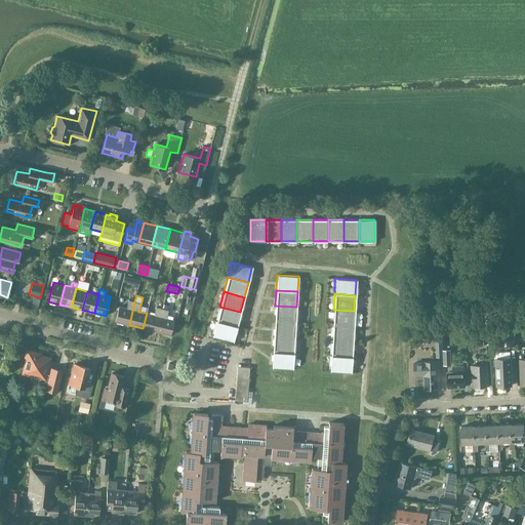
[(39,299),(33,297),(31,309),(36,310),(39,299)]
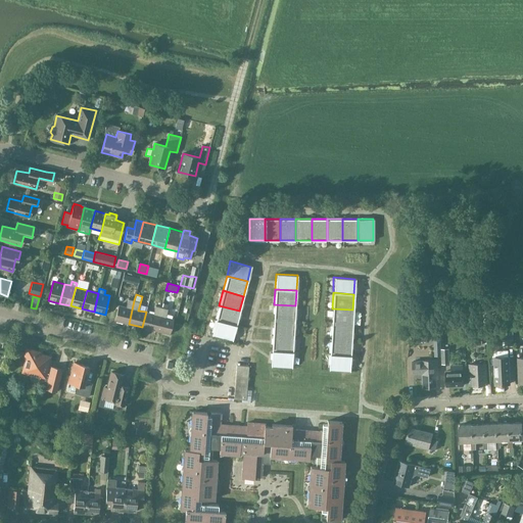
[(129,324),(134,300),(128,298),(126,307),(119,305),(114,320),(129,324)]
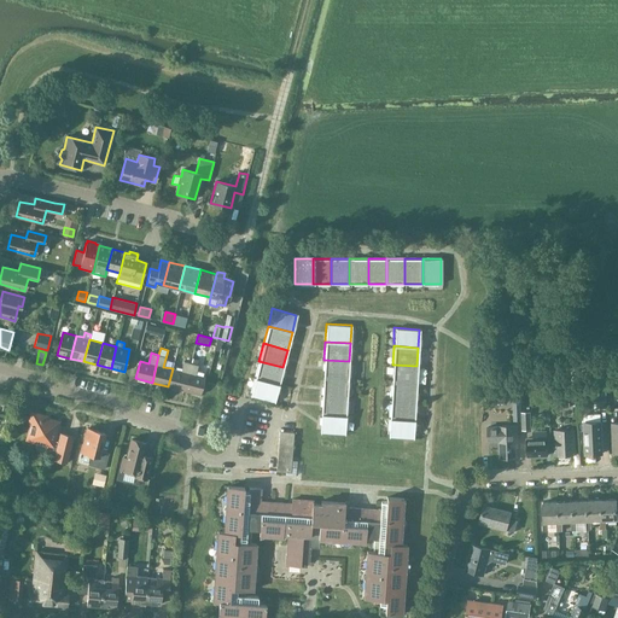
[(184,391),(191,363),(192,359),(185,357),(185,361),(184,361),(181,371),(173,368),(168,386),(184,391)]
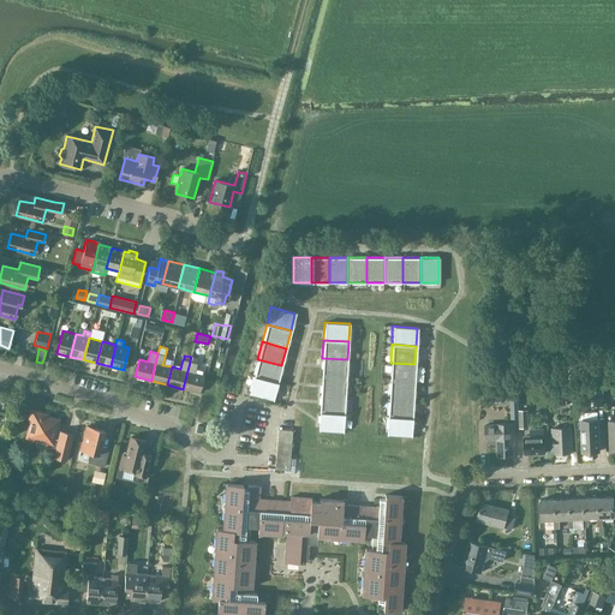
[(191,356),(191,357),(190,362),(183,389),(199,393),(204,375),(195,372),(197,363),(196,363),(197,358),(191,356)]
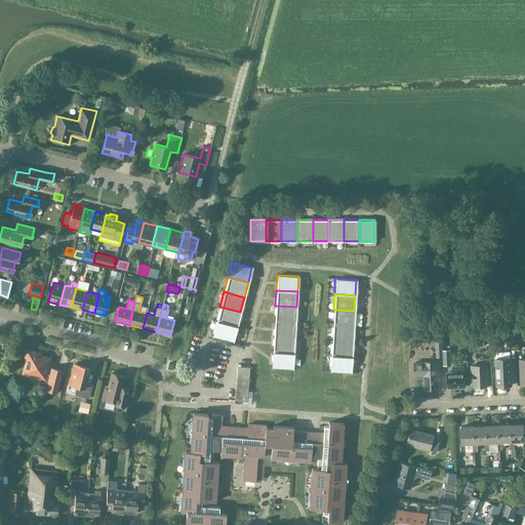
[(275,306),(274,321),(295,322),(296,307),(275,306)]
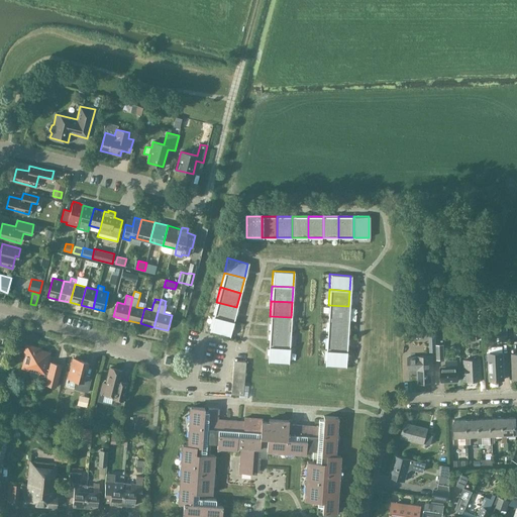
[(216,302),(212,316),(232,322),(236,307),(216,302)]
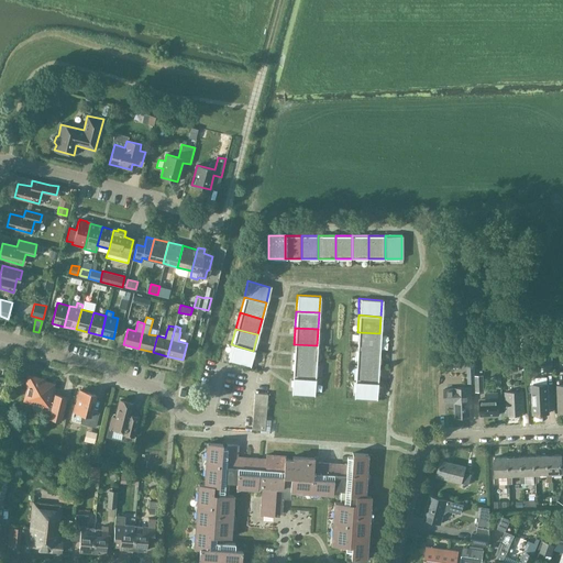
[(357,332),(356,349),(378,350),(379,333),(357,332)]
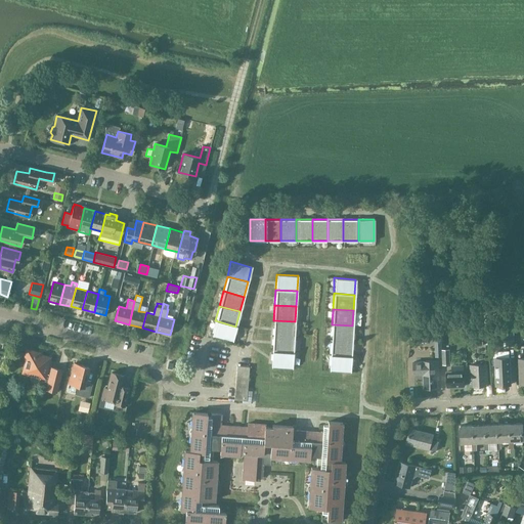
[(232,341),(235,326),(215,320),(212,336),(232,341)]
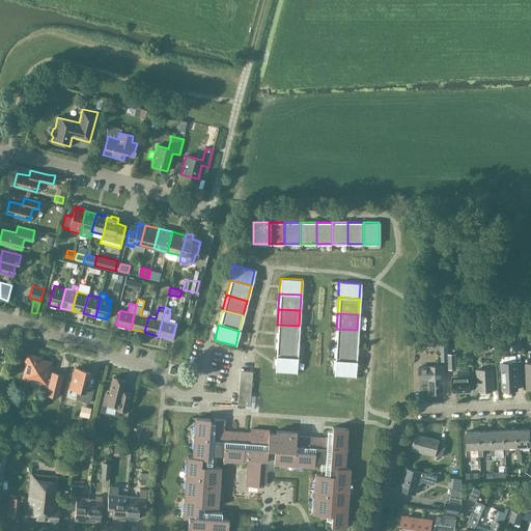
[(277,325),(276,340),(298,342),(299,326),(277,325)]
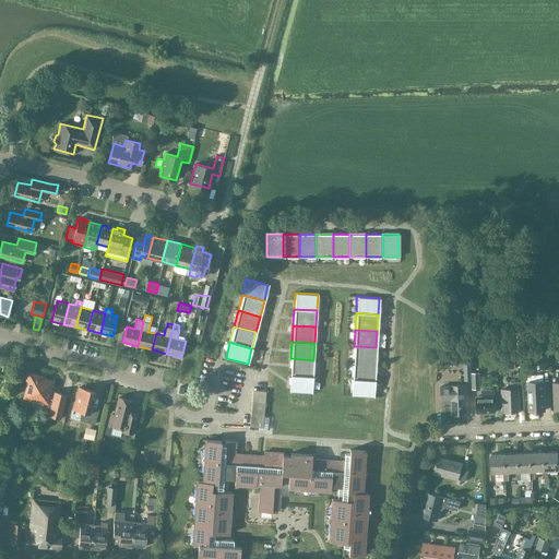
[(375,364),(376,347),(354,346),(353,363),(375,364)]
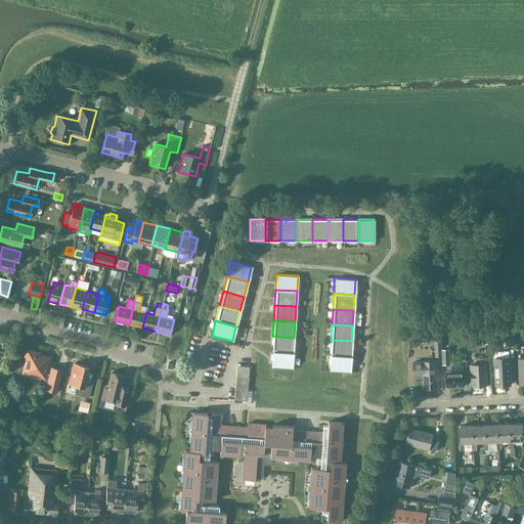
[(294,338),(272,336),(271,351),(293,353),(294,338)]
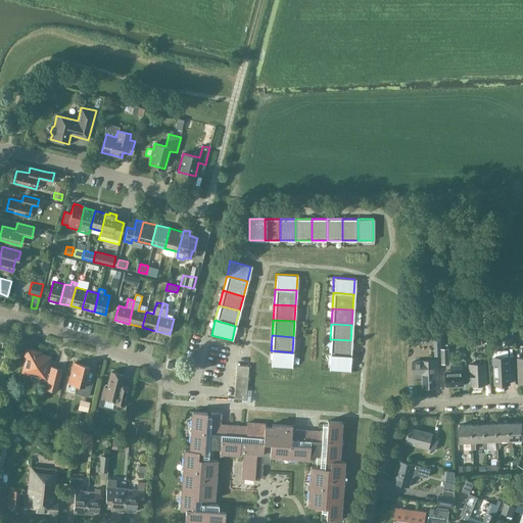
[(330,339),(329,354),(349,355),(350,340),(330,339)]
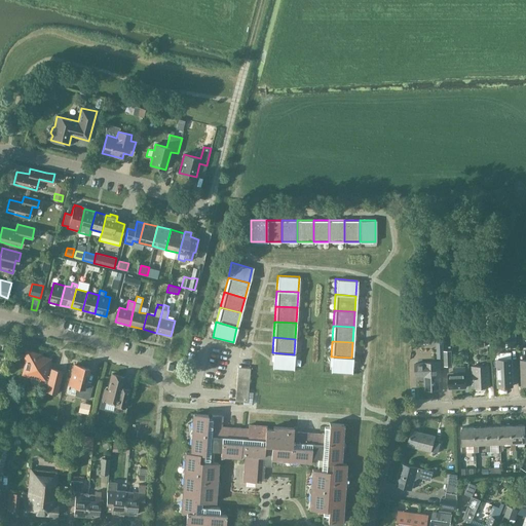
[(41,357),(42,354),(27,350),(24,360),(26,360),(23,373),(27,375),(27,377),(39,380),(40,378),(44,379),(45,377),(49,378),(45,390),(57,393),(62,371),(47,368),(50,359),(41,357)]
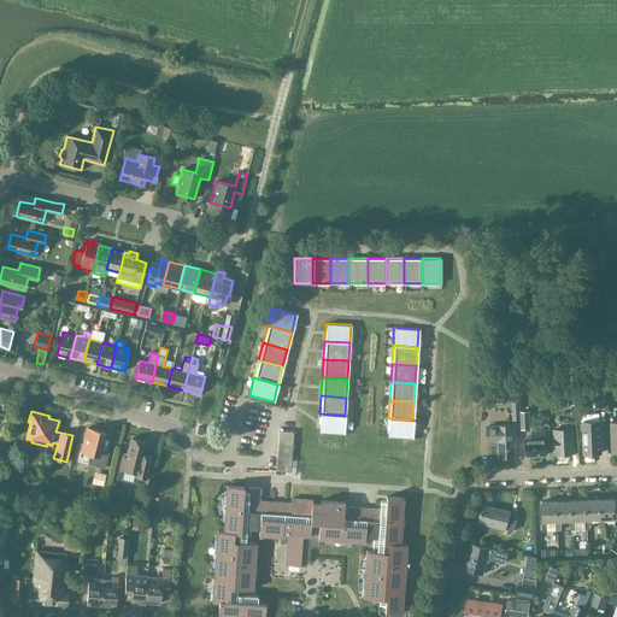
[(529,411),(521,411),(519,411),(521,421),(521,430),(530,429),(529,411)]
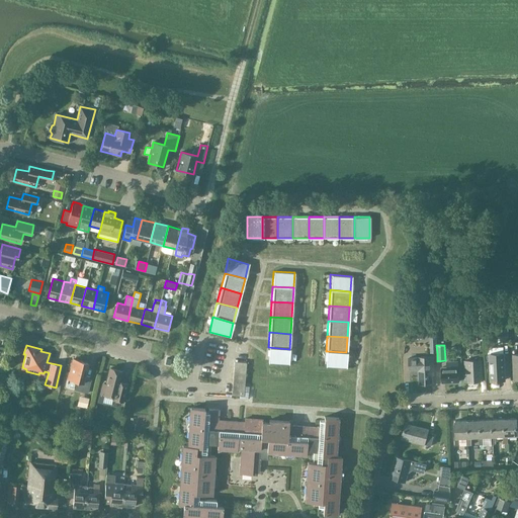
[(289,349),(268,347),(267,363),(288,364),(289,349)]
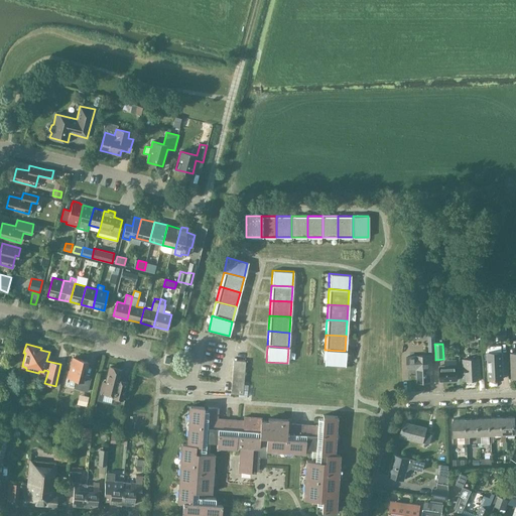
[(345,366),(345,351),(325,350),(324,365),(345,366)]
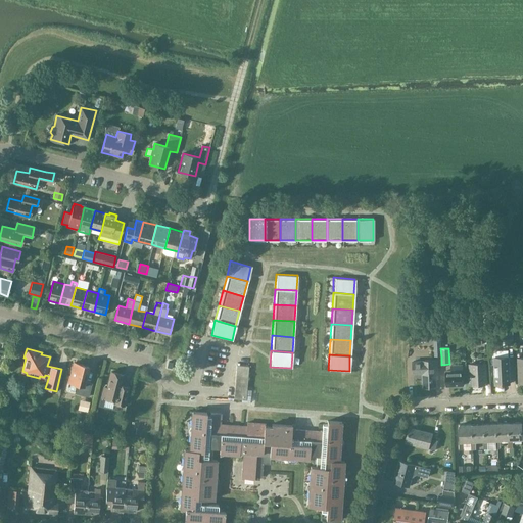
[(494,383),(509,383),(508,355),(493,355),(494,383)]
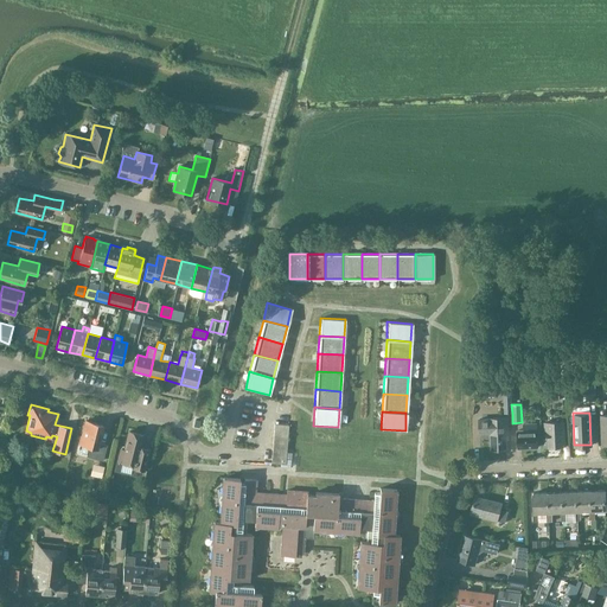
[(490,417),(490,419),(478,420),(479,434),(490,434),(491,448),(505,448),(505,435),(506,435),(506,416),(490,417)]
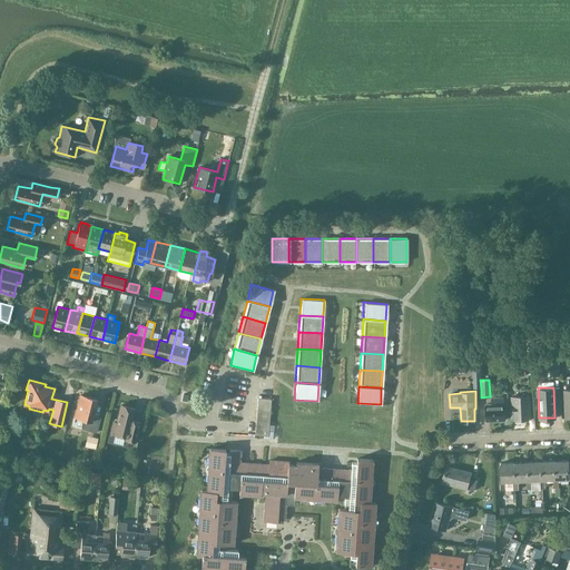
[(75,416),(72,426),(82,429),(97,432),(100,418),(92,415),(97,399),(80,395),(75,416)]
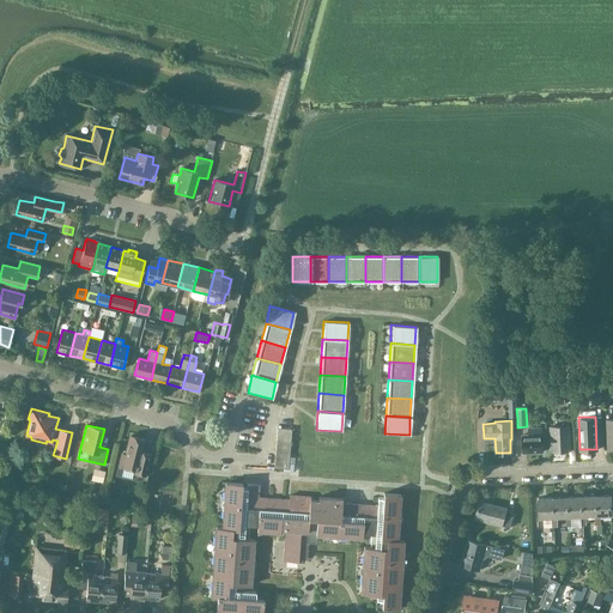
[(570,436),(569,425),(550,425),(551,434),(552,434),(552,438),(548,438),(548,449),(552,449),(552,450),(569,450),(568,436),(570,436)]
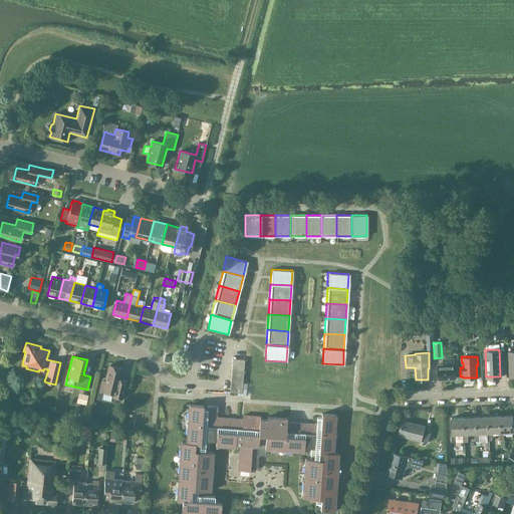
[(439,378),(454,377),(454,357),(442,358),(442,362),(438,362),(439,378)]
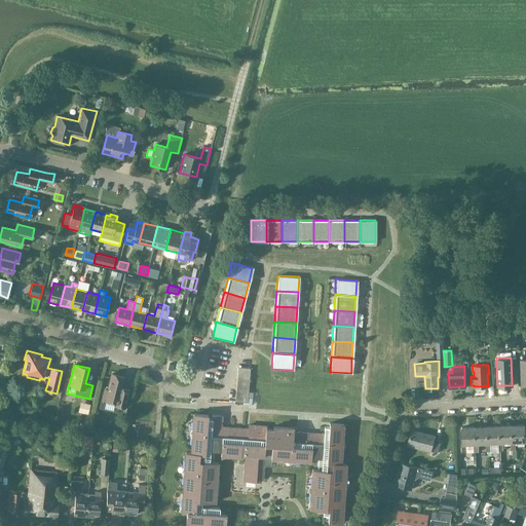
[(249,377),(249,368),(236,367),(236,376),(249,377)]
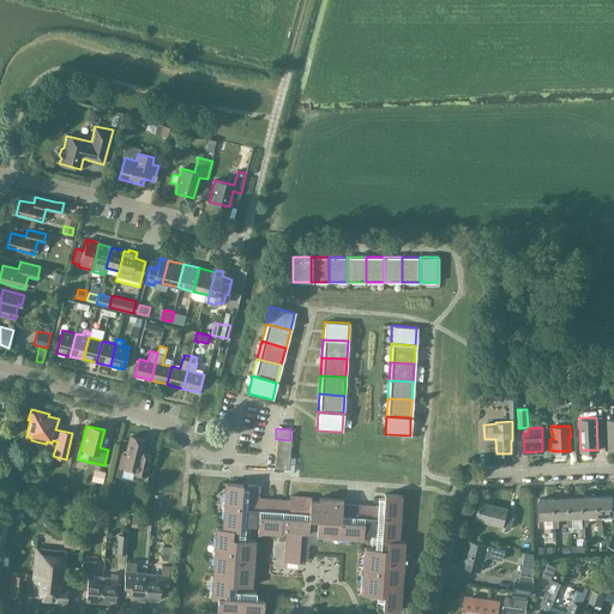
[(145,440),(131,437),(126,456),(121,455),(119,467),(133,470),(133,473),(145,476),(151,455),(142,452),(145,440)]
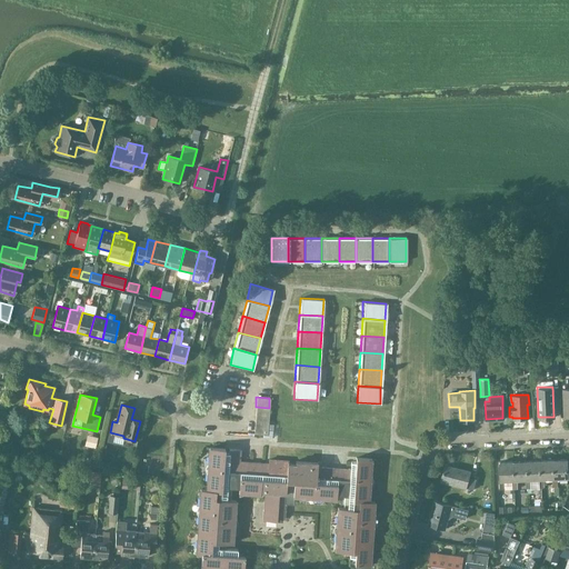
[(99,445),(102,435),(91,431),(88,442),(99,445)]
